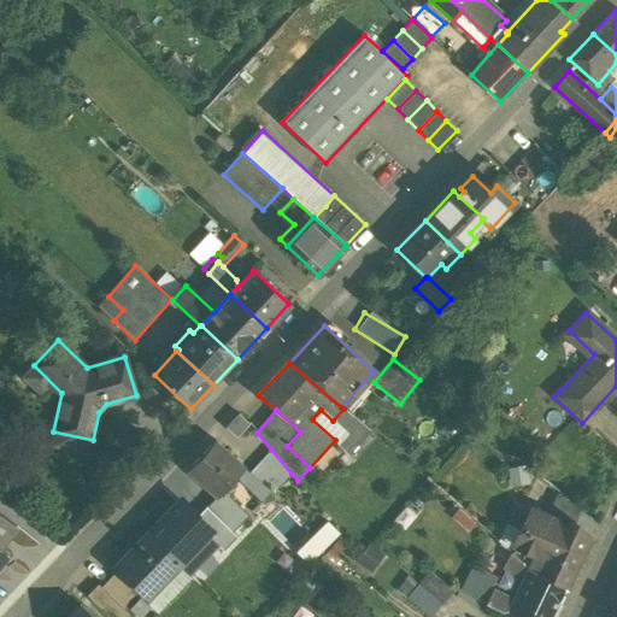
[(250,424),(239,413),(225,428),(236,438),(250,424)]
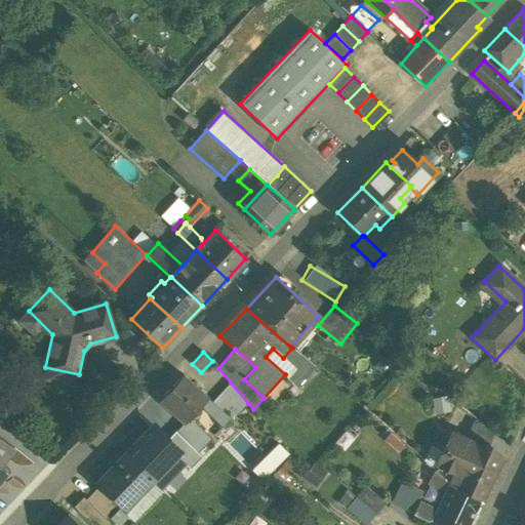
[(306,358),(288,378),(297,388),(315,366),(306,358)]
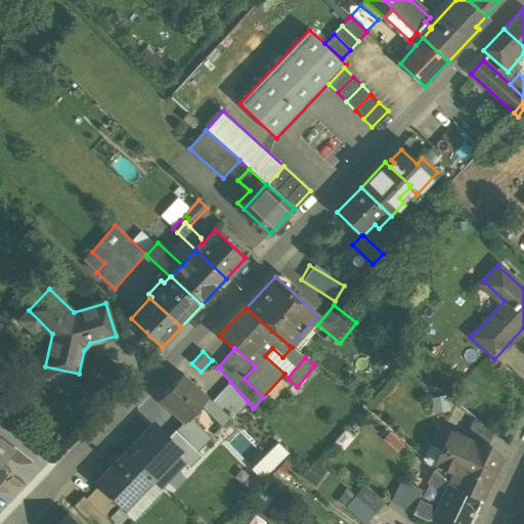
[(181,375),(159,400),(183,423),(184,424),(190,418),(207,398),(181,375)]
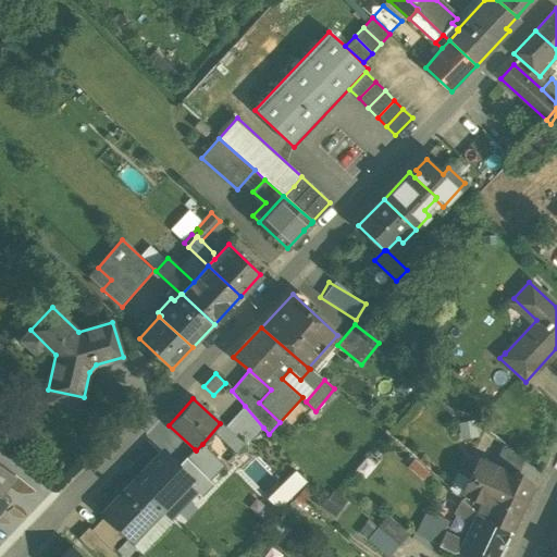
[(245,406),(225,428),(234,435),(225,444),(236,454),(263,428),(245,406)]
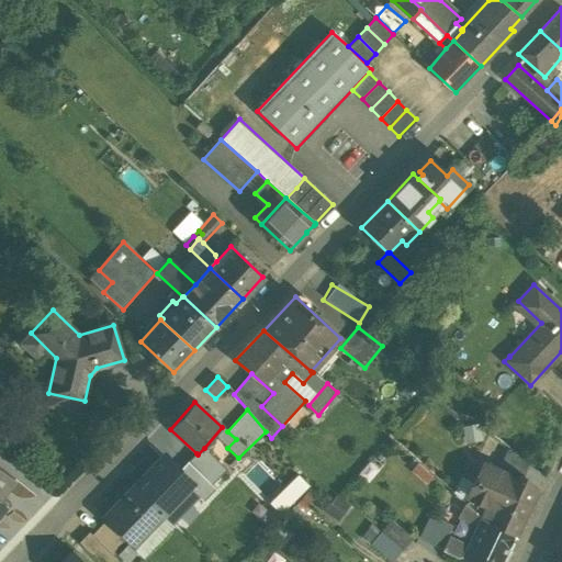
[(464,428),(468,444),(482,441),(479,426),(464,428)]
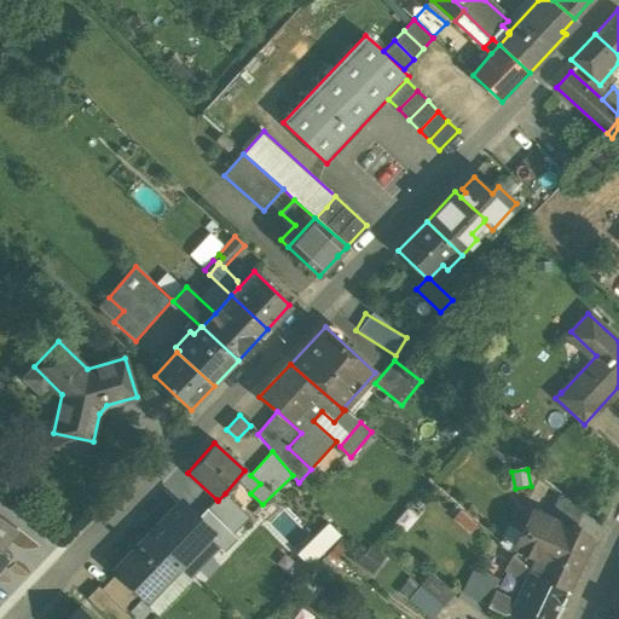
[(250,518),(225,493),(218,501),(217,499),(208,509),(233,534),(250,518)]
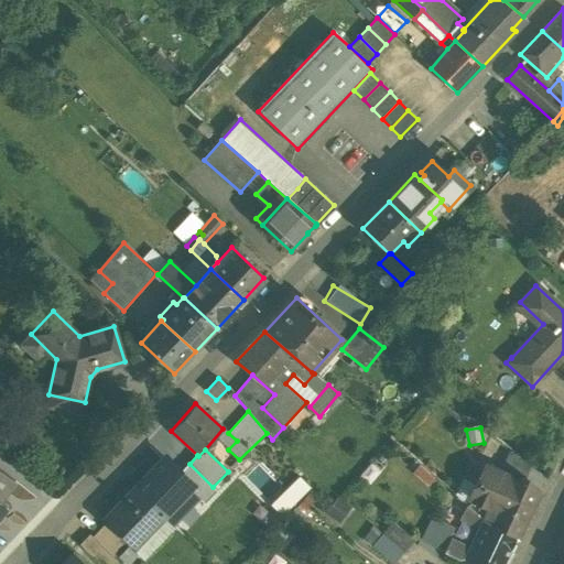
[(532,466),(511,449),(499,472),(499,473),(503,475),(506,470),(513,474),(514,474),(524,479),(525,479),(532,466)]
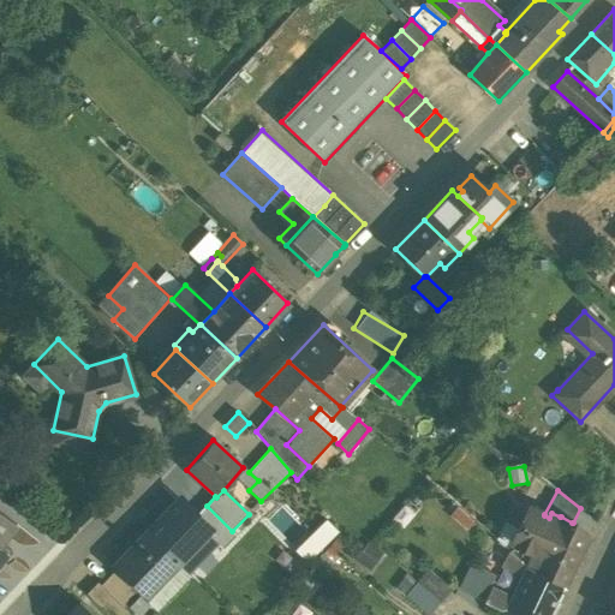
[(206,532),(174,503),(147,533),(178,563),(206,532)]
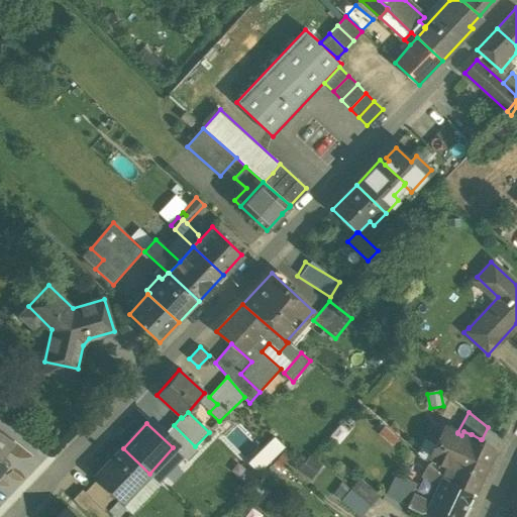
[(174,425),(162,437),(183,456),(195,446),(174,425)]
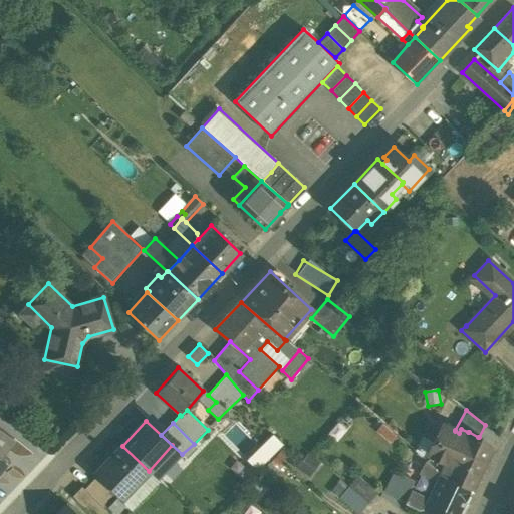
[(459,433),(455,431),(455,430),(442,425),(433,442),(435,443),(425,461),(441,475),(473,490),(486,461),(470,454),(476,441),(459,433)]
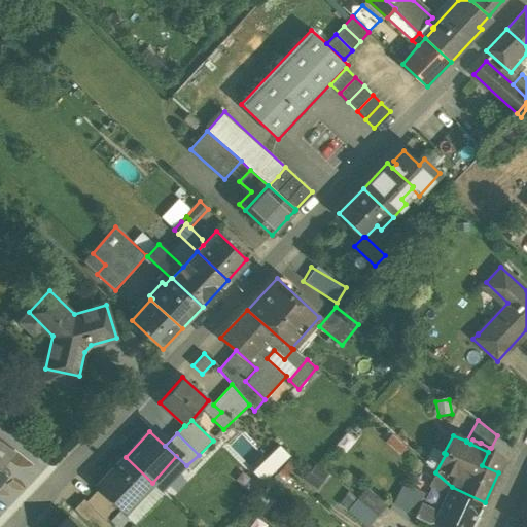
[(0,466),(13,449),(0,437),(0,466)]
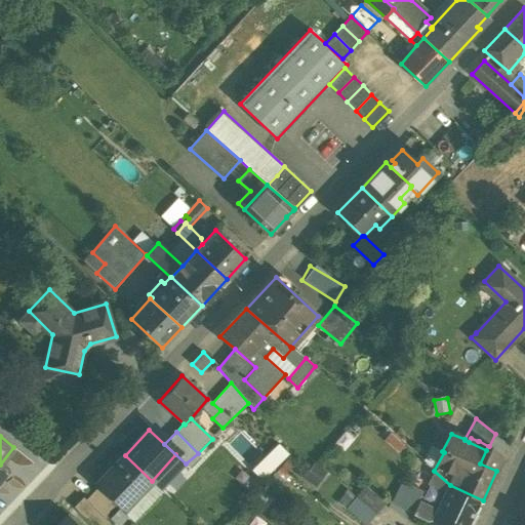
[(488,446),(479,441),(478,441),(471,438),(469,442),(486,450),(488,446)]
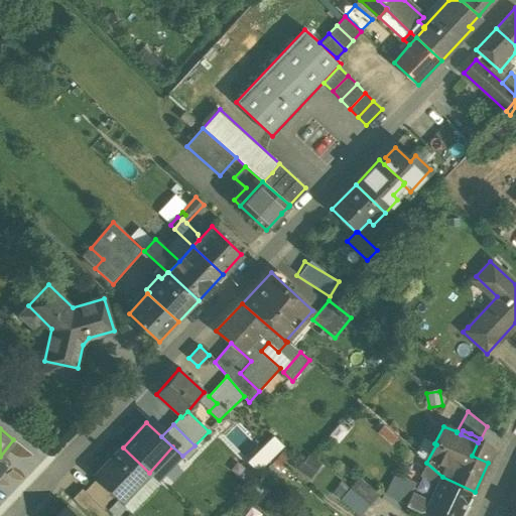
[(271,433),(244,460),(254,471),(281,444),(271,433)]
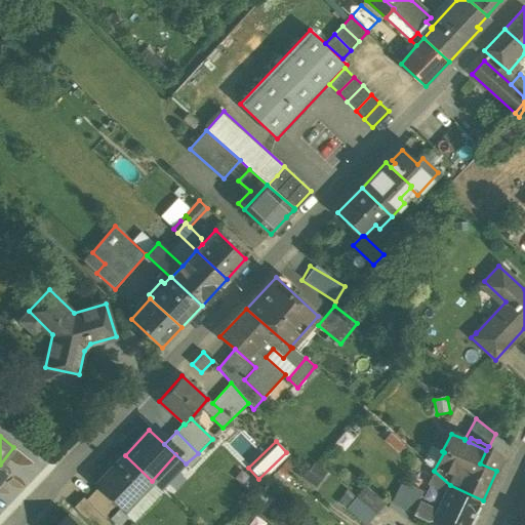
[(489,446),(488,446),(486,450),(480,463),(496,471),(495,470),(500,459),(498,453),(489,446)]
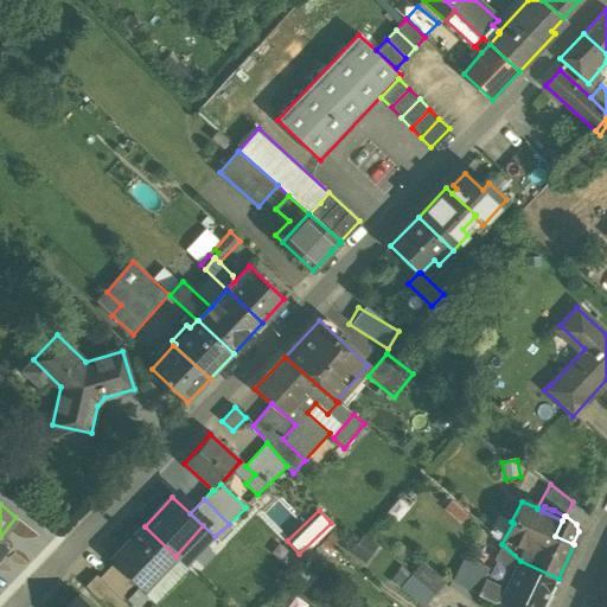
[(176,556),(145,526),(112,560),(115,562),(136,583),(142,589),(176,556)]
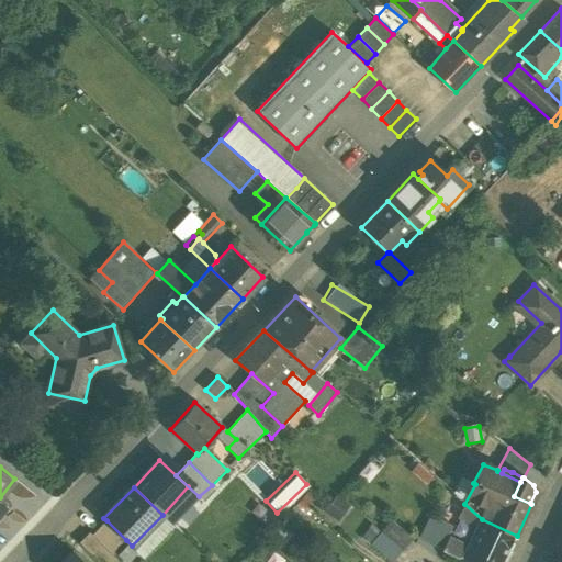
[(327,512),(339,521),(350,506),(337,497),(327,512)]
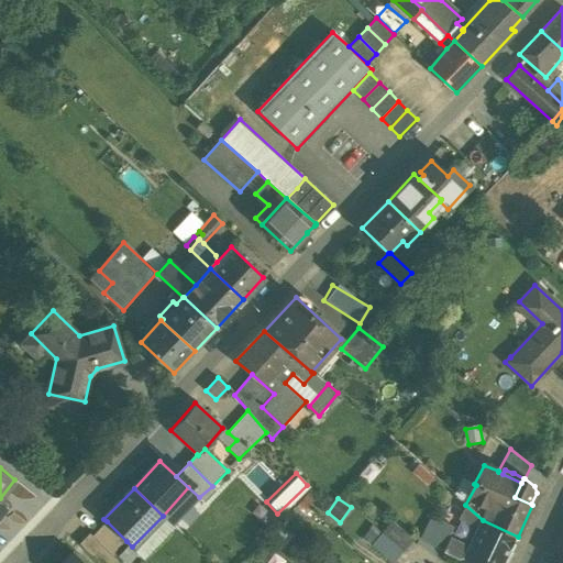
[(465,506),(454,501),(446,519),(456,523),(459,519),(465,506)]
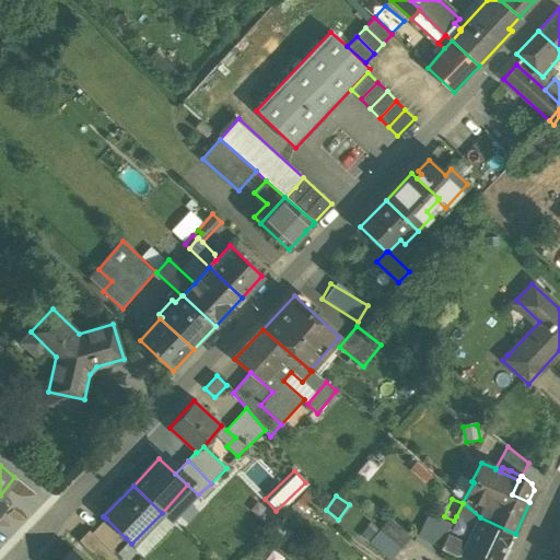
[(480,517),(463,502),(463,503),(456,516),(470,523),(476,525),(466,546),(446,537),(441,549),(456,557),(454,559),(455,559),(502,559),(515,534),(480,517)]
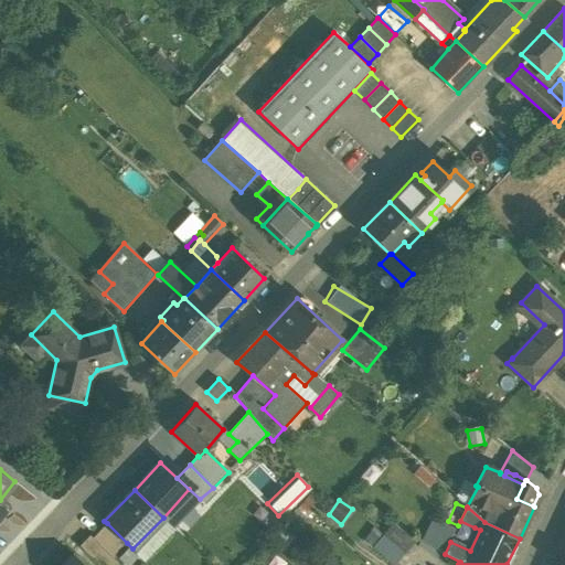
[(423,544),(445,554),(450,542),(456,529),(434,519),(423,544)]
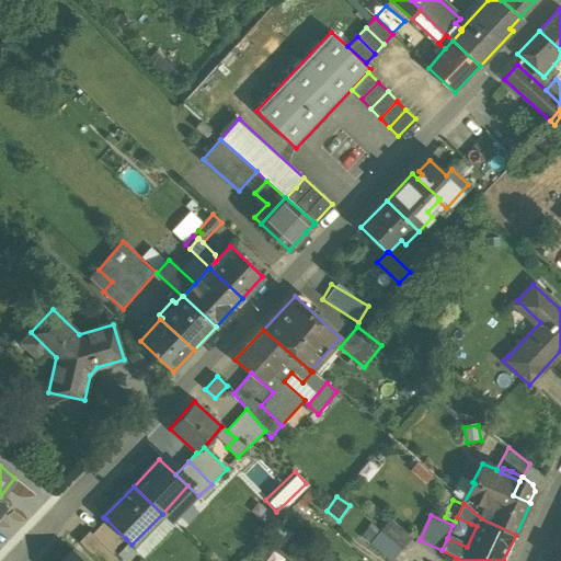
[(106,519),(92,535),(111,554),(126,539),(106,519)]
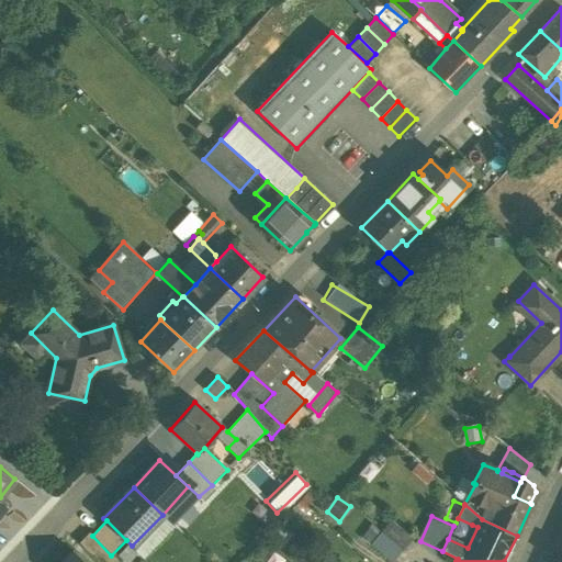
[(412,539),(391,521),(381,532),(402,551),(412,539)]
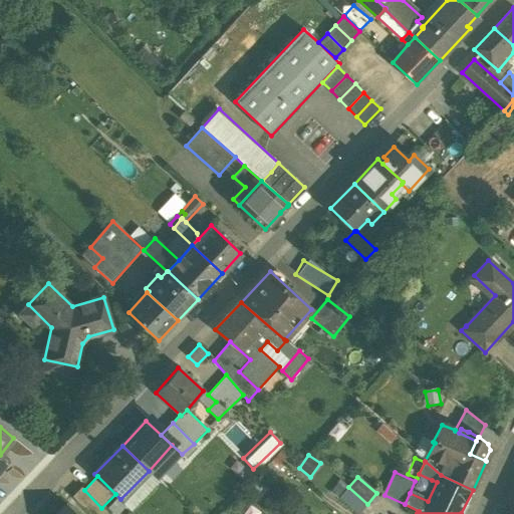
[(358,513),(367,504),(348,487),(338,498),(357,513),(358,513)]
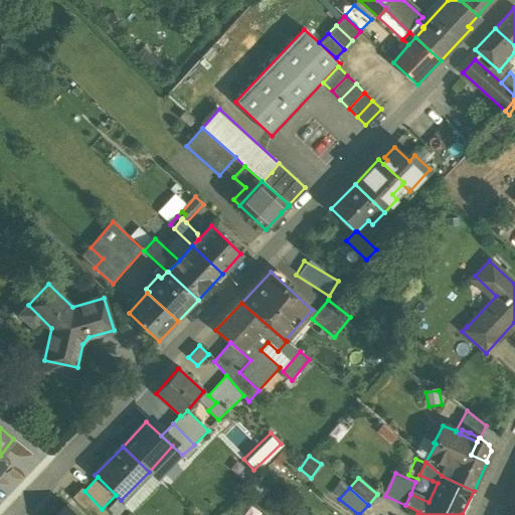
[(81,489),(72,498),(90,514),(108,514),(102,509),(84,491),(81,489)]
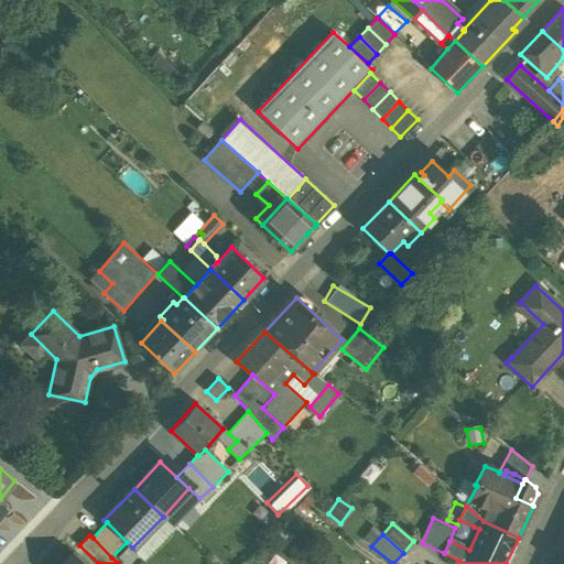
[(83,563),(72,553),(60,563),(83,563)]
